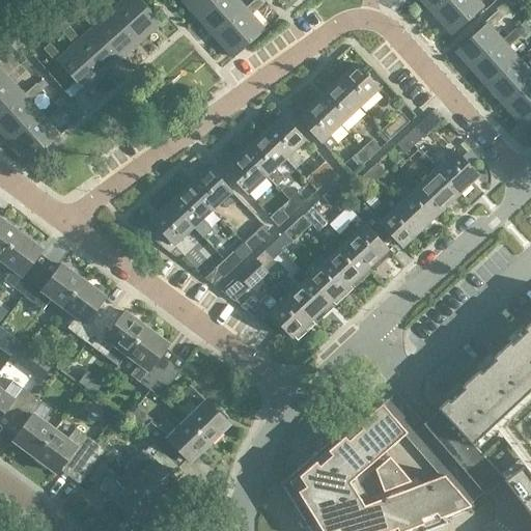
[(100,0),(111,12),(114,10),(141,42),(161,24),(139,0),(124,0),(118,6),(112,0),(100,0)]
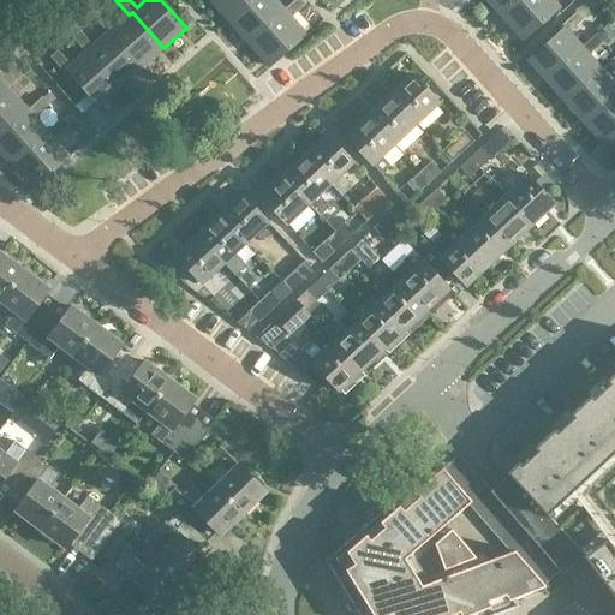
[(213,0),(212,1),(231,24),(257,0),(213,0)]
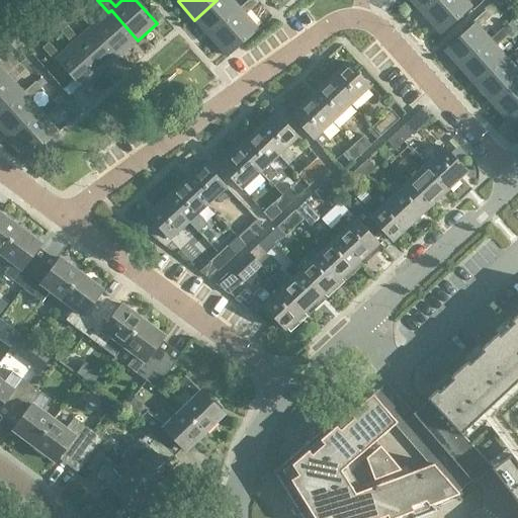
[(217,0),(194,20),(211,38),(242,11),(240,9),(231,0),(217,0)]
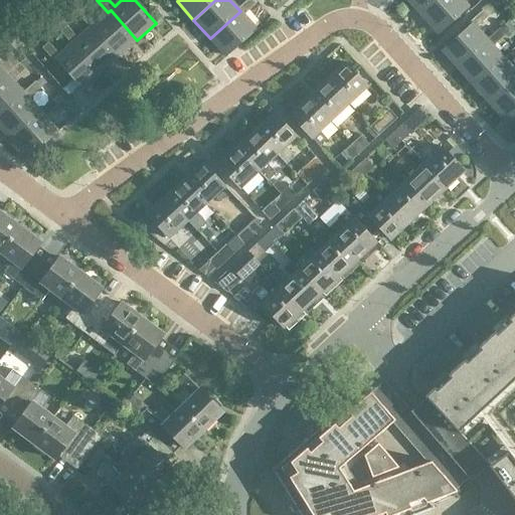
[(240,11),(210,38),(226,57),(256,30),(244,16),(256,5),(251,0),(248,0),(238,9),(240,11)]
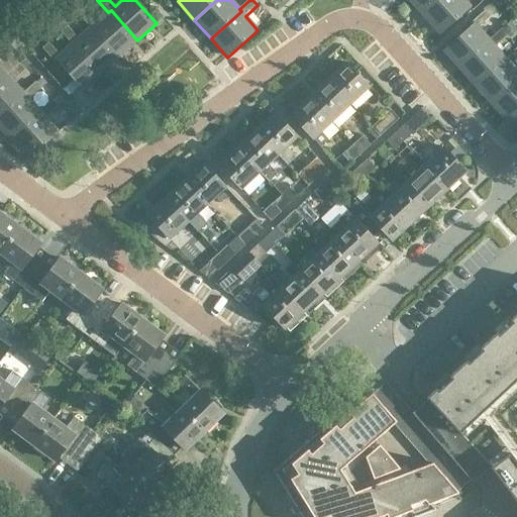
[(407,0),(421,16),(439,0),(407,0)]
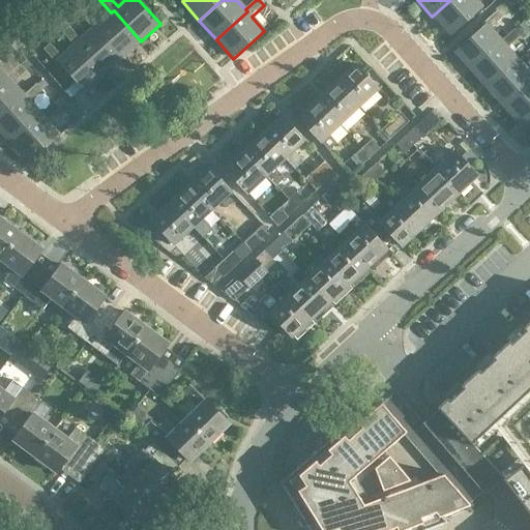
[(450,0),(432,17),(450,37),(482,9),(473,0),(450,0)]
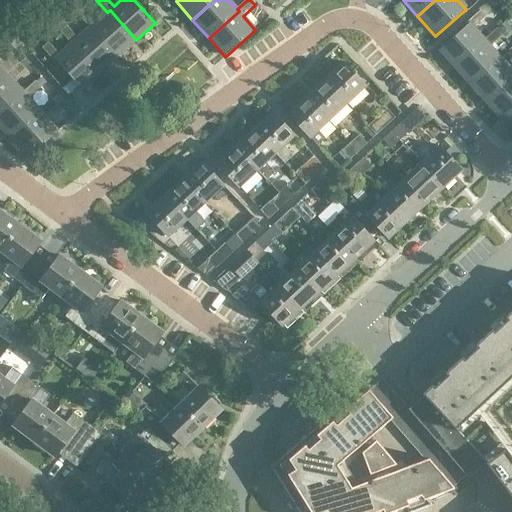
[(78,16),(89,28),(91,26),(118,56),(136,40),(110,10),(107,12),(95,23),(84,11),(78,16)]
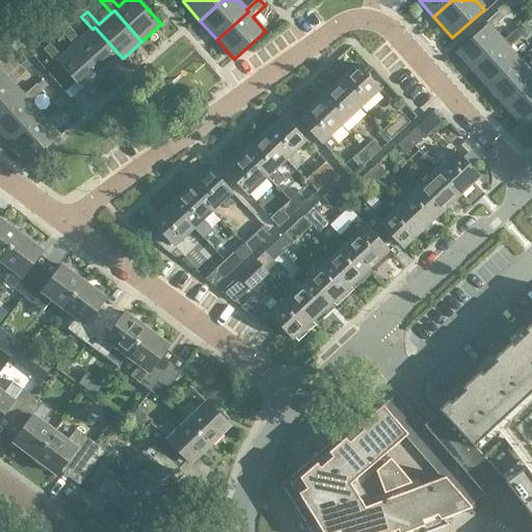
[(472,70),(502,43),(490,29),(503,19),(498,12),(484,25),(486,26),(456,53),(472,70)]
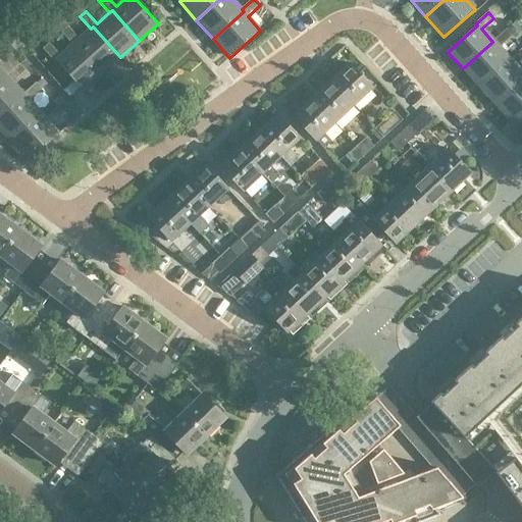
[(521,30),(515,22),(507,30),(515,38),(521,31),(521,30)]
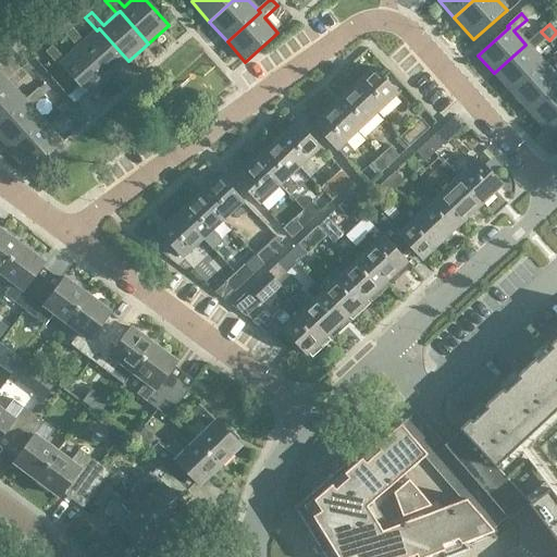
[(65,35),(77,49),(79,47),(109,78),(128,61),(99,28),(97,31),(85,42),(72,28),(65,35)]
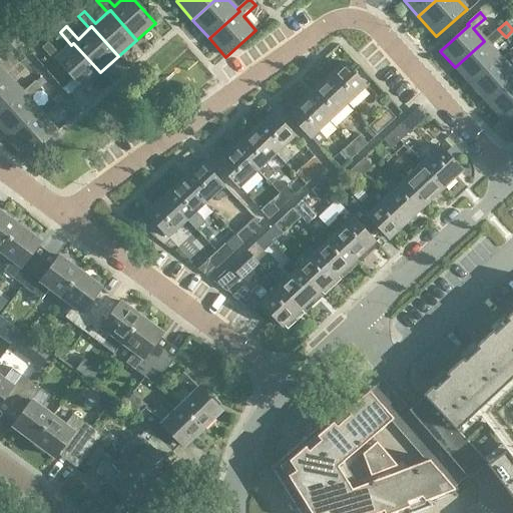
[(496,30),(484,41),(455,67),(471,85),(500,59),(490,47),(502,36),(496,30)]
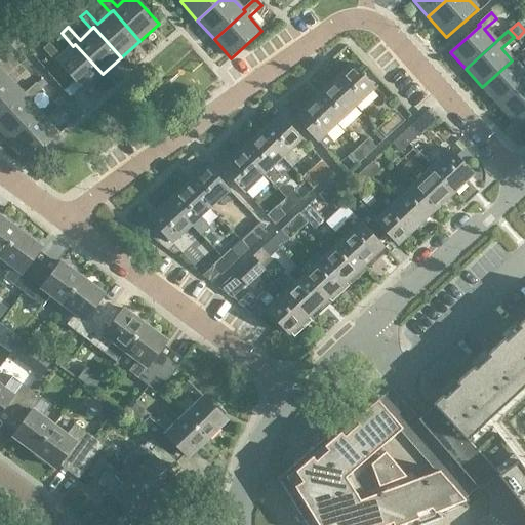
[(4,39),(10,47),(17,41),(10,34),(4,39)]
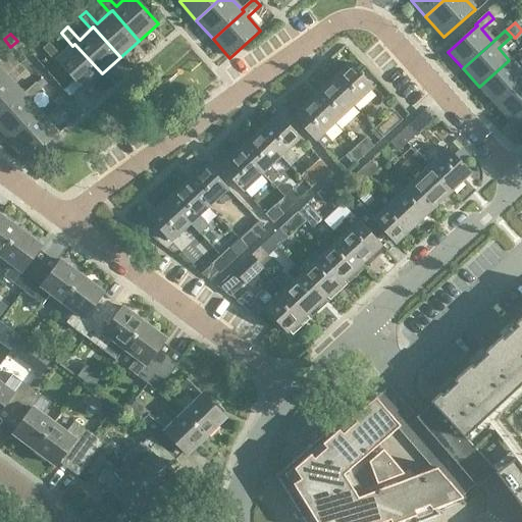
[(56,60),(83,91),(102,73),(74,44),(72,46),(60,57),(49,44),(43,50),(54,62),(56,60)]
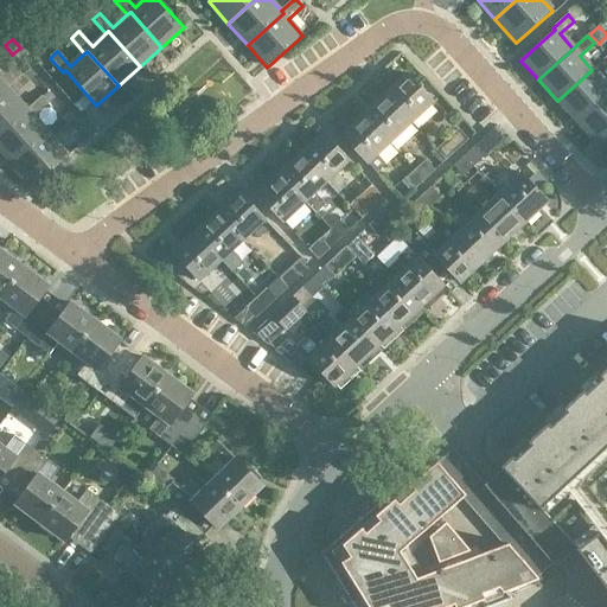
[(0,100),(11,90),(10,89),(0,78),(0,70),(11,61),(4,53),(0,57),(0,100)]
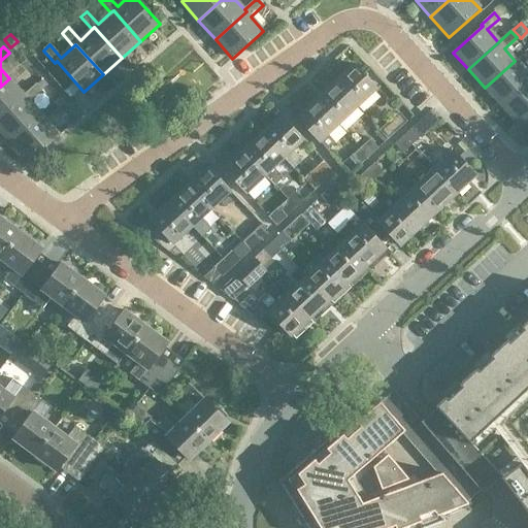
[(527,51),(515,61),(485,88),(501,106),(527,83),(527,75),(521,68),(527,61),(527,51)]
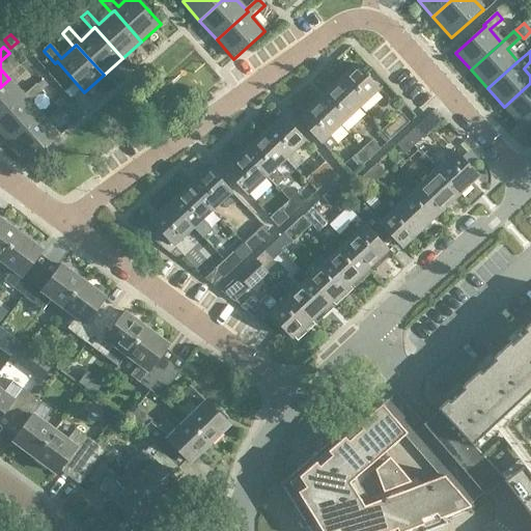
[(9,79),(0,87),(0,121),(26,99),(25,96),(14,84),(26,73),(21,66),(8,78),(9,79)]
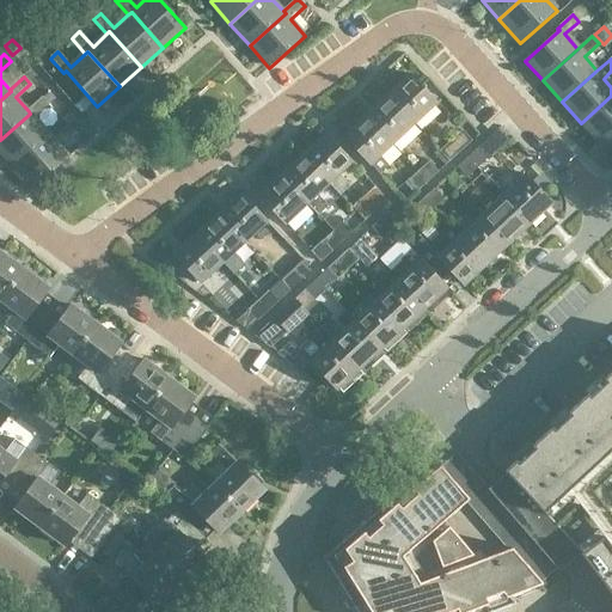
[(409,77),(387,97),(414,126),(435,105),(409,77)]
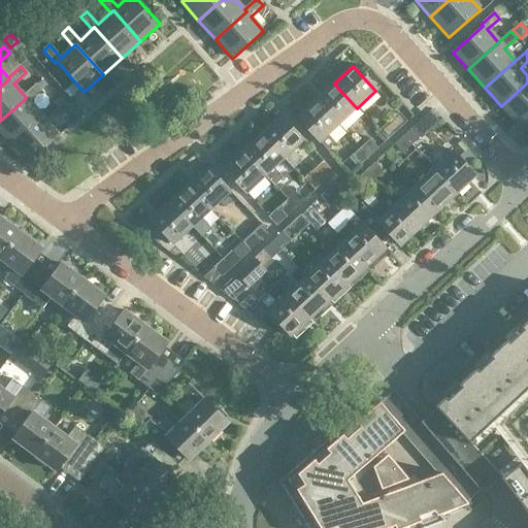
[(527,83),(501,106),(521,129),(527,122),(527,83)]
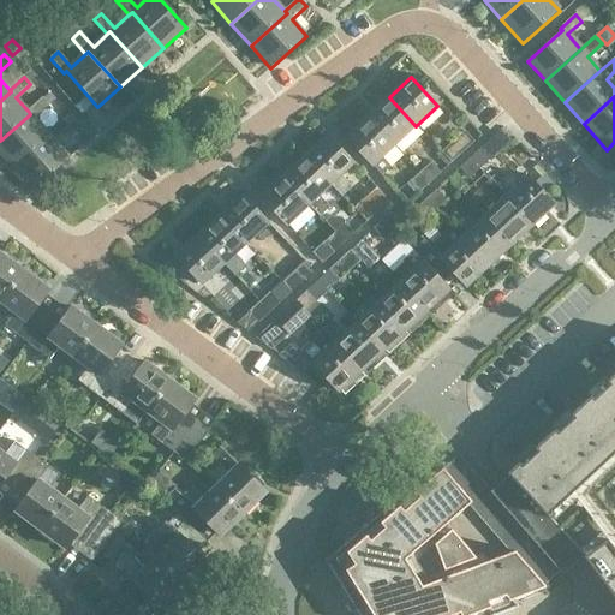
[(389,97),(368,118),(394,145),(416,126),(389,97)]
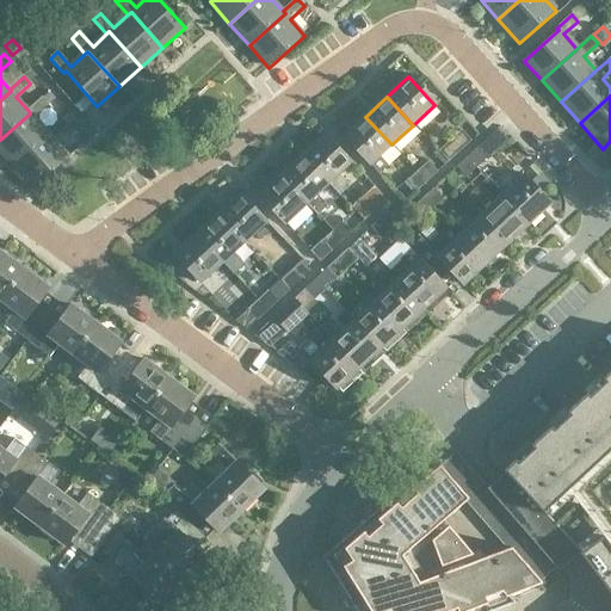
[(30,113),(0,140),(0,150),(14,166),(49,135),(48,133),(36,118),(50,105),(43,98),(29,111),(30,113)]
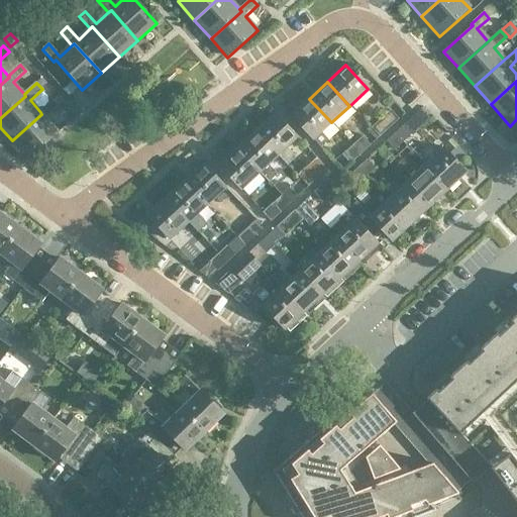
[(331,122),(309,99),(290,116),(312,140),(313,139),(321,147),(329,139),(321,131),(331,122)]
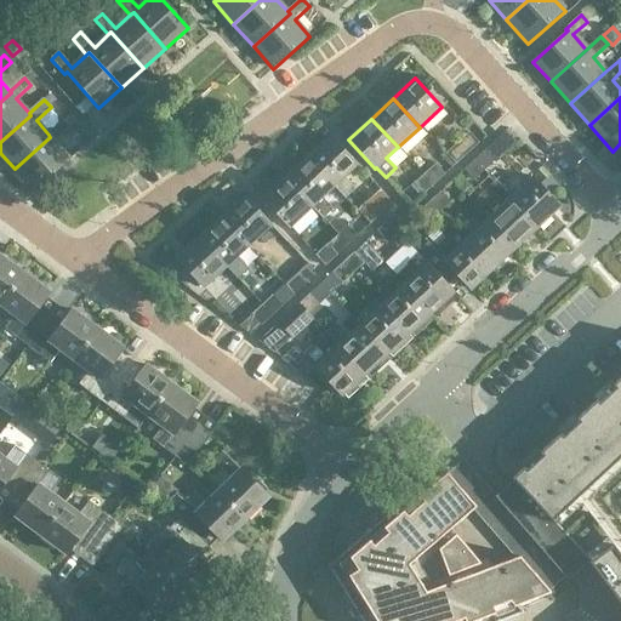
[(50,137),(15,169),(34,192),(70,160),(55,142),(69,129),(63,121),(49,135),(50,137)]
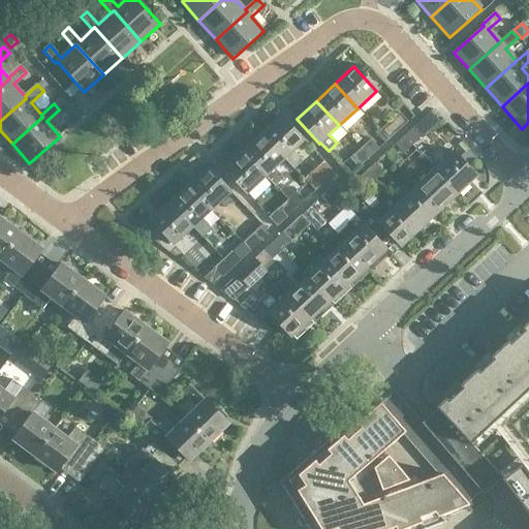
[(399,130),(408,122),(400,113),(392,121),(399,130)]
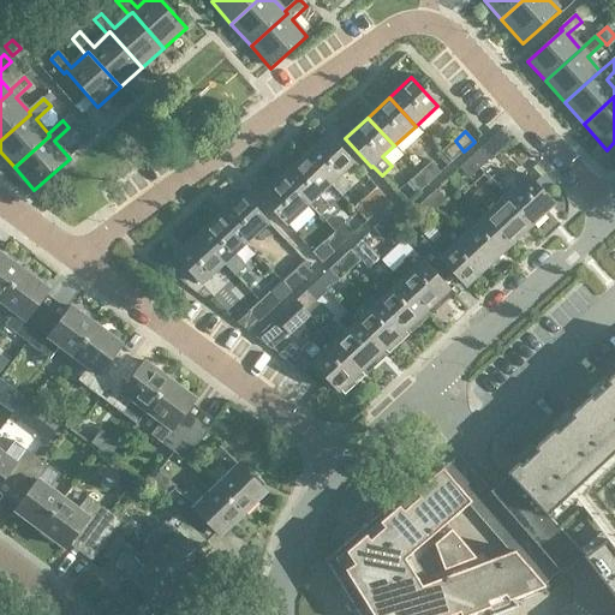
[(327,135),(305,156),(332,185),(342,196),(352,187),(342,175),(354,165),(327,135)]
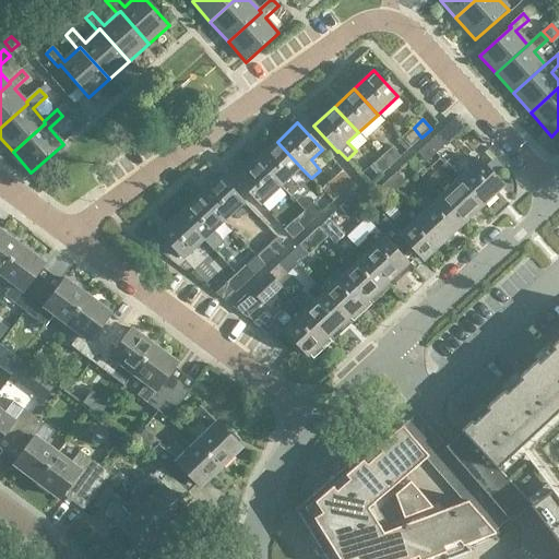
[(426,145),(436,155),(445,145),(437,135),(426,145)]
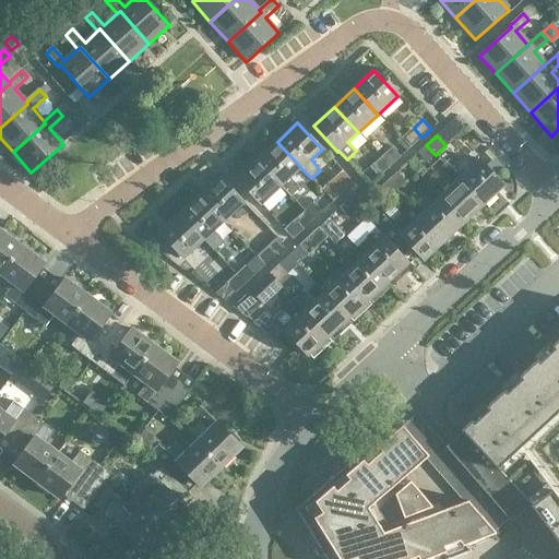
[(257,161),(282,187),(292,197),(300,189),(292,178),(301,168),(277,142),(258,159),(257,161)]
